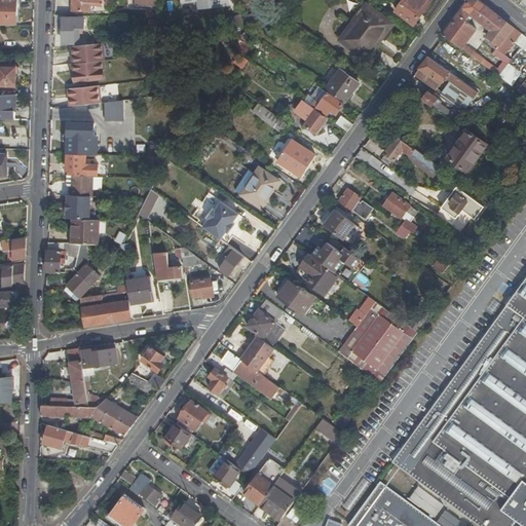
[(0,0),(0,25),(16,25),(16,15),(16,0),(0,0)]
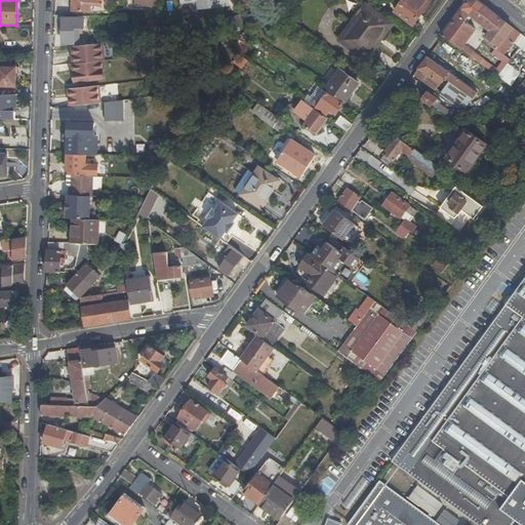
[(72,0),(72,11),(89,12),(90,3),(99,3),(98,0),(72,0)]
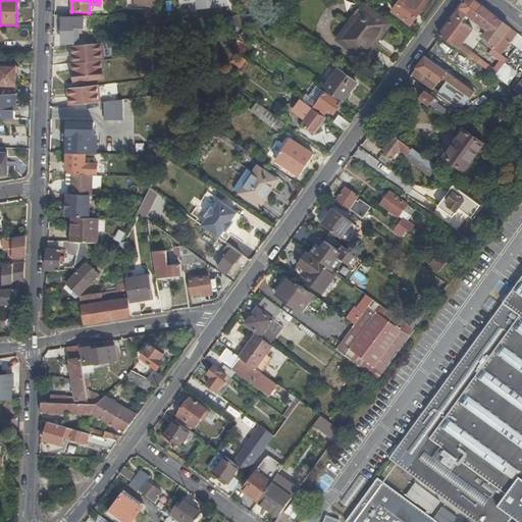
[(176,0),(177,3),(195,1),(195,9),(227,6),(225,0),(176,0)]
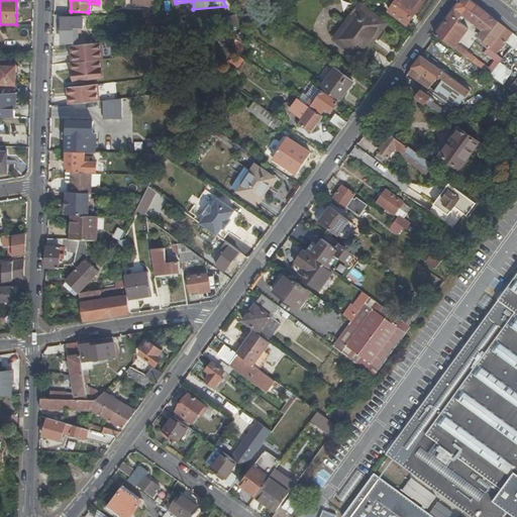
[(424,1),(421,0),(399,0),(391,12),(407,24),(424,1)]
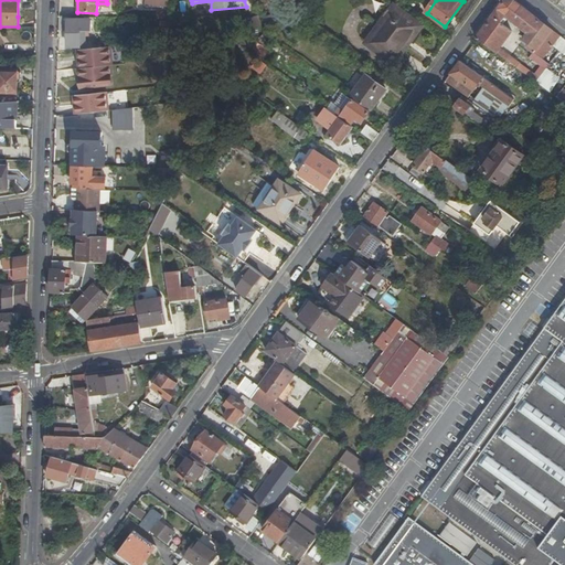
[(503,2),(477,38),(536,82),(550,64),(543,59),(554,45),(564,54),(564,39),(514,0),(503,2)]
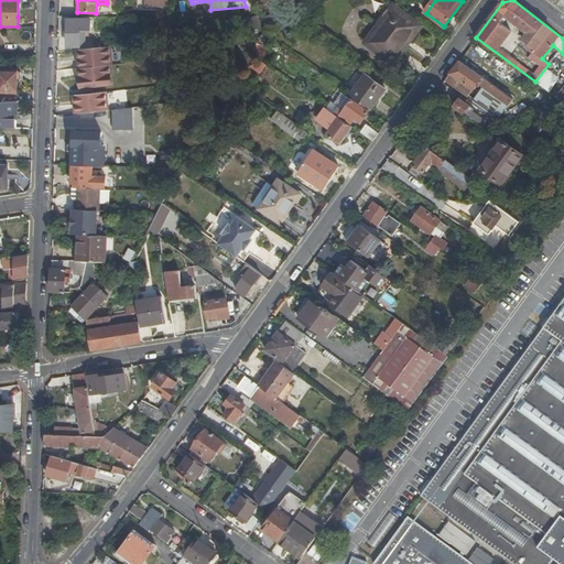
[(420,26),(393,8),(367,44),(393,63),(420,26)]
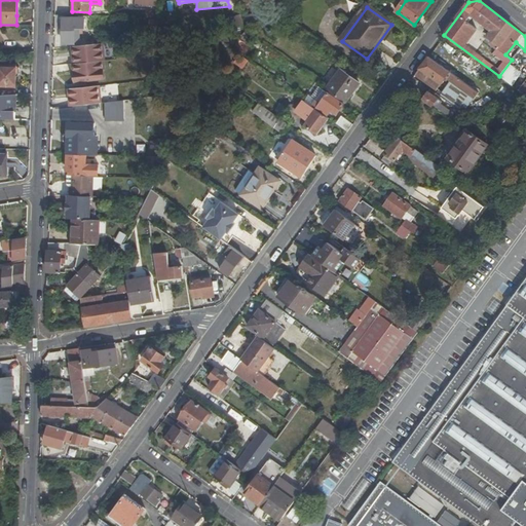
[(84,15),(79,15),(79,19),(64,17),(63,42),(77,42),(79,41),(79,29),(85,29),(85,19),(84,19),(84,15)]
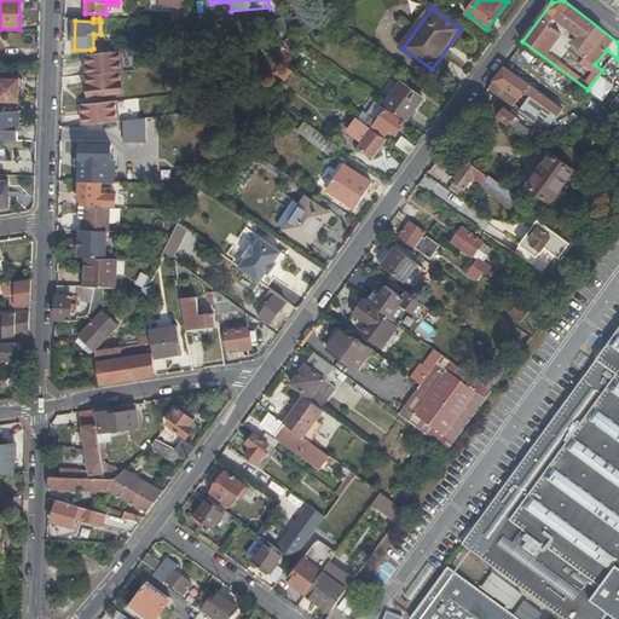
[(504,65),(490,87),(514,105),(515,105),(527,87),(530,90),(528,93),(530,94),(559,115),(560,115),(563,109),(504,65)]
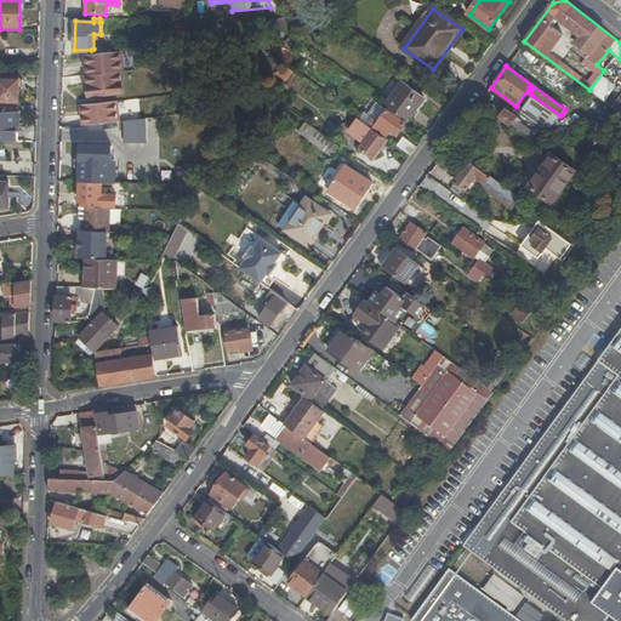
[(110,85),(130,84),(130,83),(120,84),(118,73),(108,75),(110,85)]
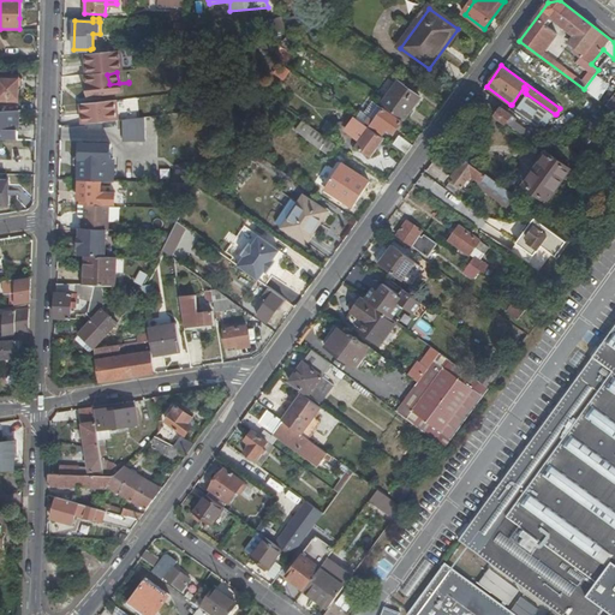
[(23,78),(19,76),(1,76),(0,100),(19,101),(19,89),(23,88),(23,78)]
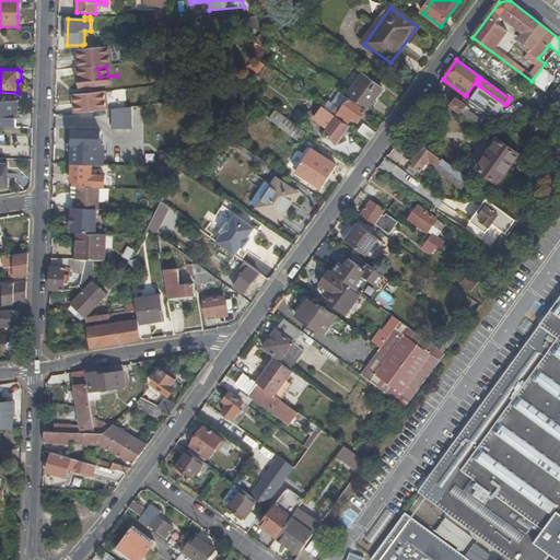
[(363,74),(347,95),(368,109),(383,89),(363,74)]
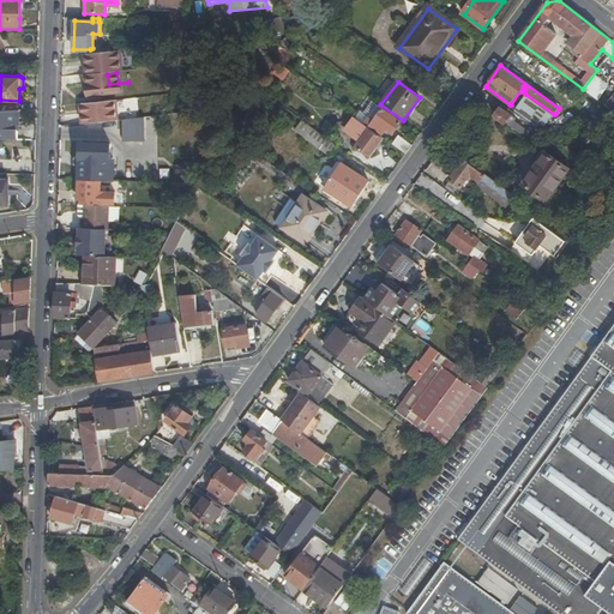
[(130,91),(128,83),(109,84),(112,96),(121,94),(121,92),(130,91)]
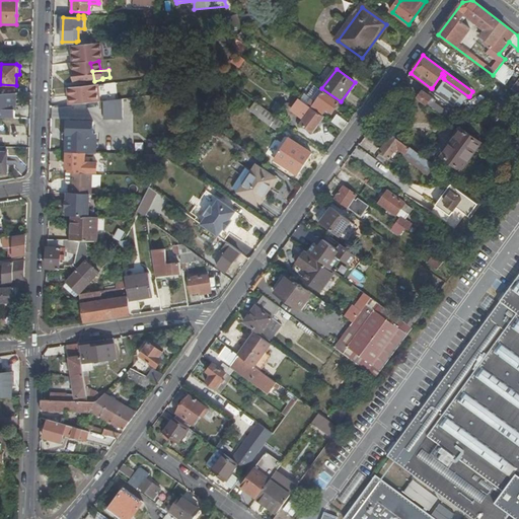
[(454,99),(462,105),(468,96),(444,79),(438,87),(454,98),(454,99)]
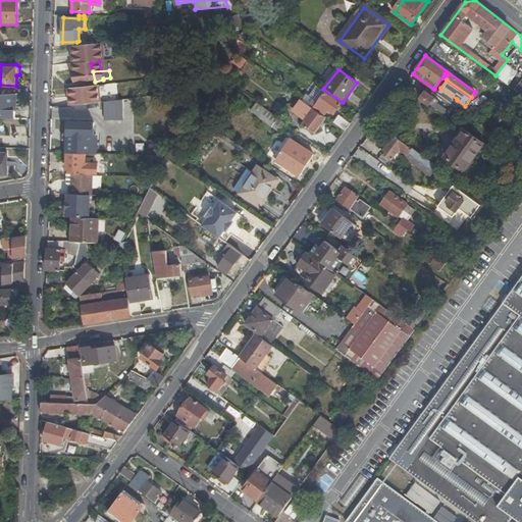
[(309,96),(314,100),(318,103),(325,93),(316,86),(309,96)]
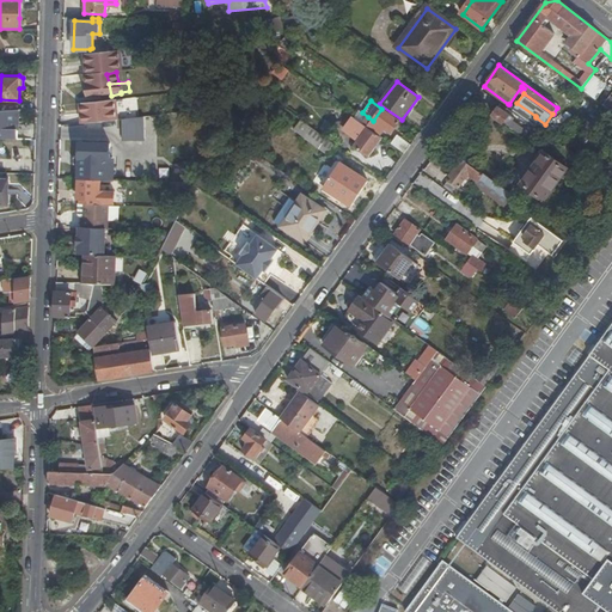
[(534,127),(542,133),(588,166),(592,160),(544,126),(545,124),(536,117),(536,116),(516,103),(510,111),(534,127)]
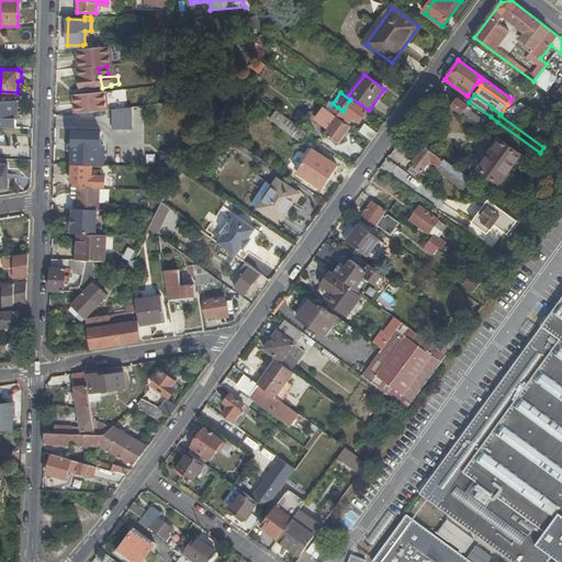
[(459,98),(452,107),(490,134),(497,122),(491,116),(486,123),(469,110),(471,108),(459,98)]
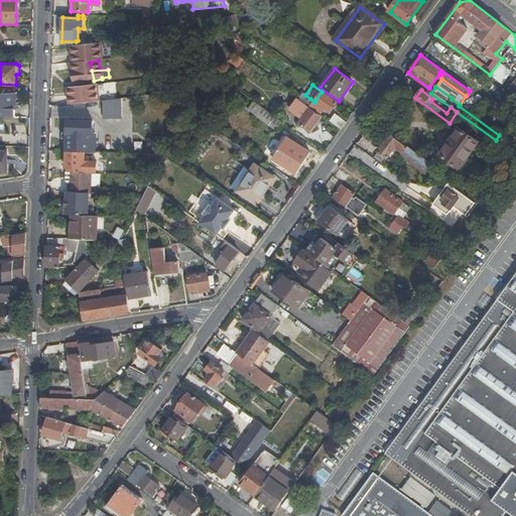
[(18,92),(0,92),(0,115),(19,115),(18,92)]
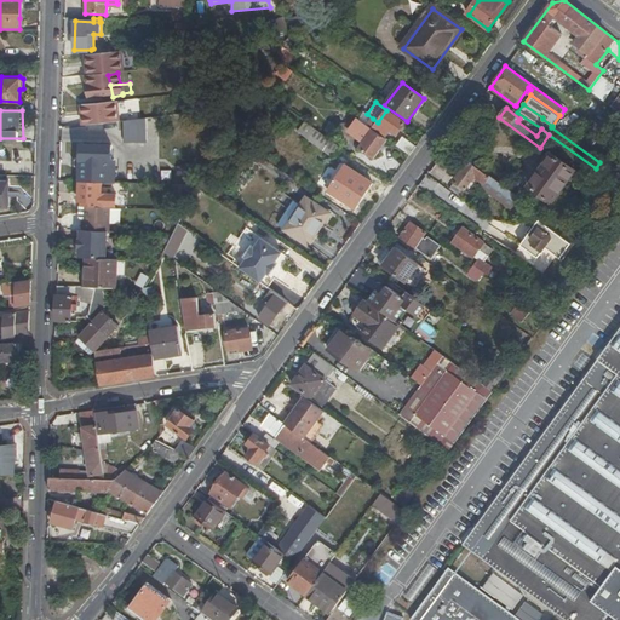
[(378,122),(373,119),(369,124),(374,126),(374,127),(386,136),(391,130),(396,135),(405,122),(386,110),(378,122)]
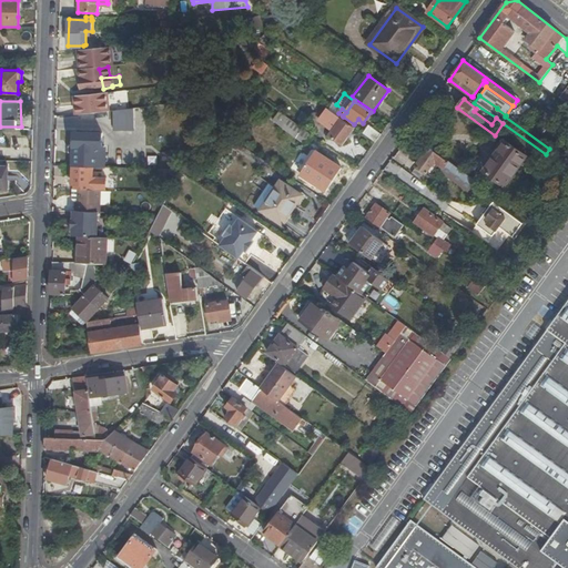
[(252,110),(242,102),(230,119),(240,127),(250,113),(250,112),(252,110)]
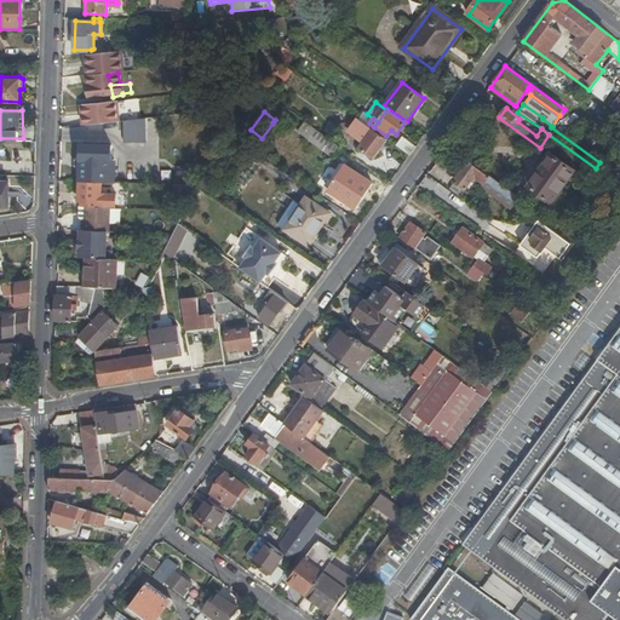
[(141,139),(142,118),(121,120),(121,139),(141,139)]
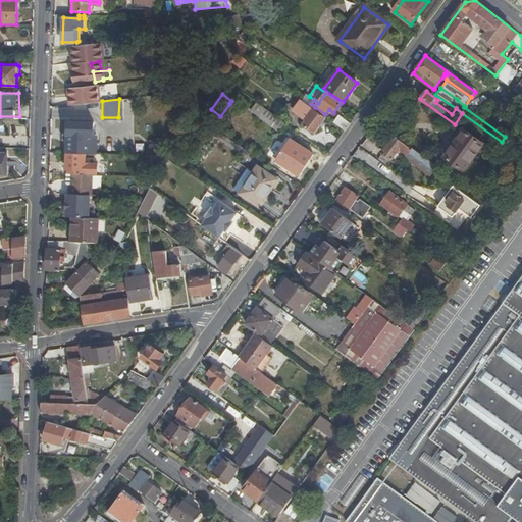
[(326,117),(303,100),(295,112),(306,120),(302,125),(314,134),(326,117)]
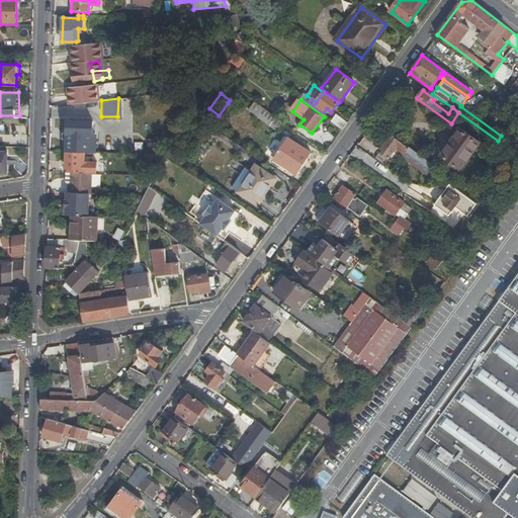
[(279,132),(285,122),(256,101),(249,109),(279,132)]
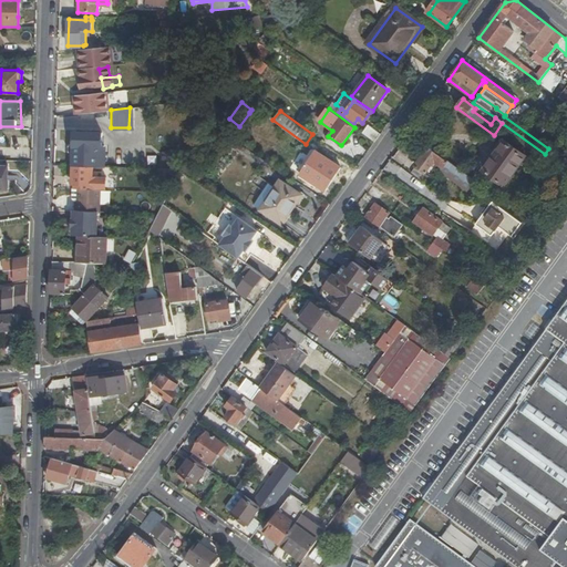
[(362,133),(374,142),(380,134),(369,125),(362,133)]
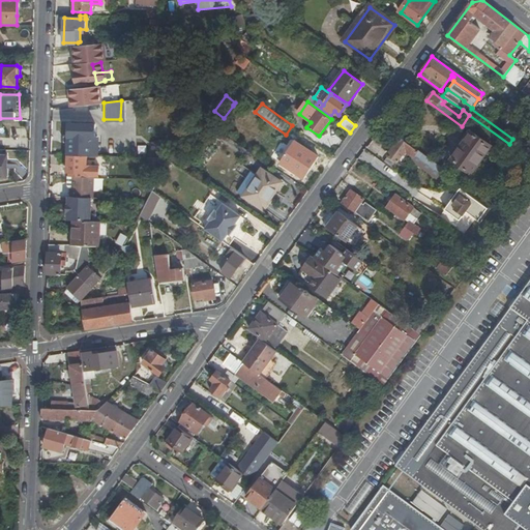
[(69,155),(84,156),(85,156),(86,144),(97,145),(97,137),(95,137),(95,125),(70,124),(69,155)]
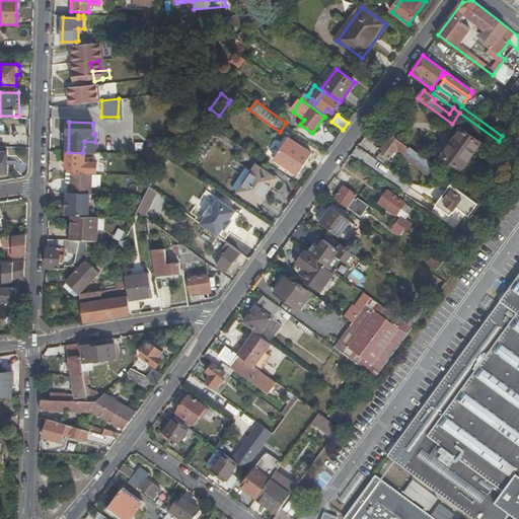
[(462,169),(482,143),(462,129),(443,155),(462,169)]
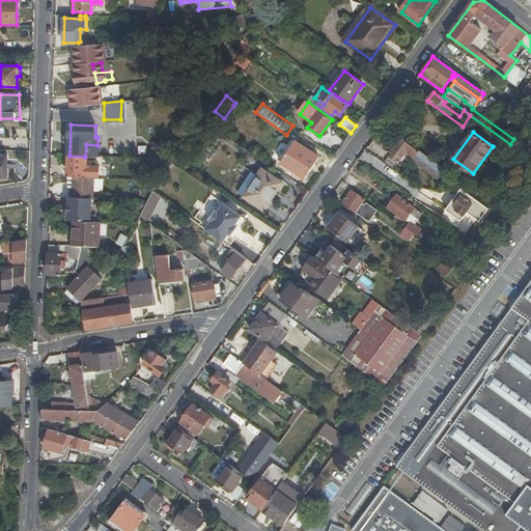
[(446,169),(402,137),(398,143),(393,150),(386,161),(394,167),(399,161),(403,164),(411,155),(415,158),(413,159),(439,178),(446,169)]
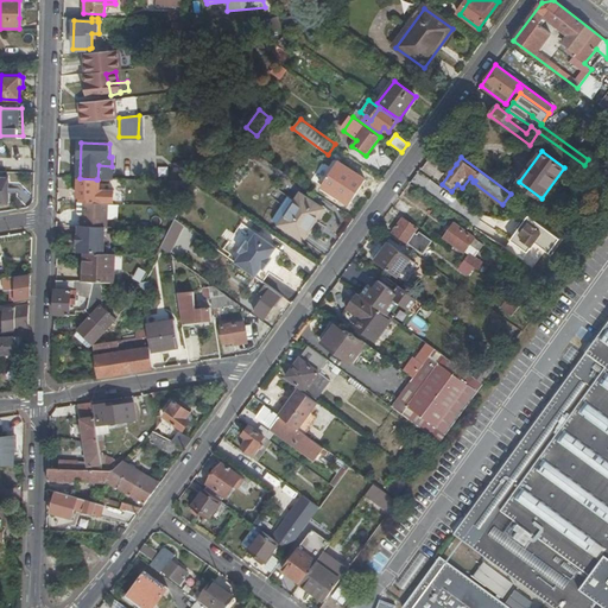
[(336,164),(316,194),(333,206),(354,176),(336,164)]
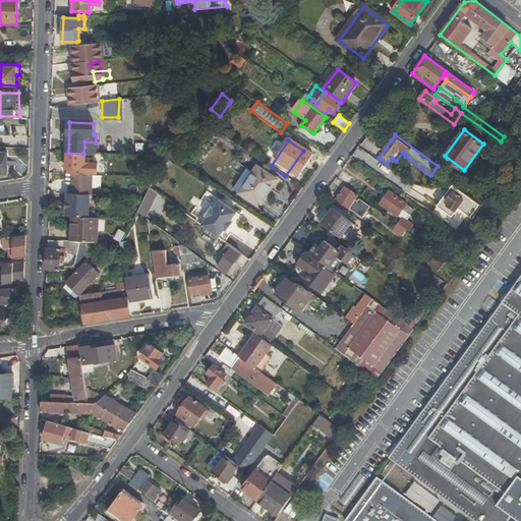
[(72,173),(93,174),(98,175),(98,163),(82,163),(82,154),(68,153),(67,170),(69,170),(69,173),(72,173)]
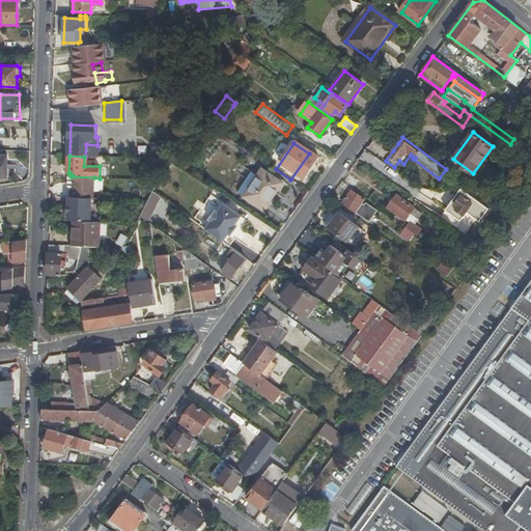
[(258,175),(251,171),(238,192),(263,210),(281,183),(262,169),(258,175)]
